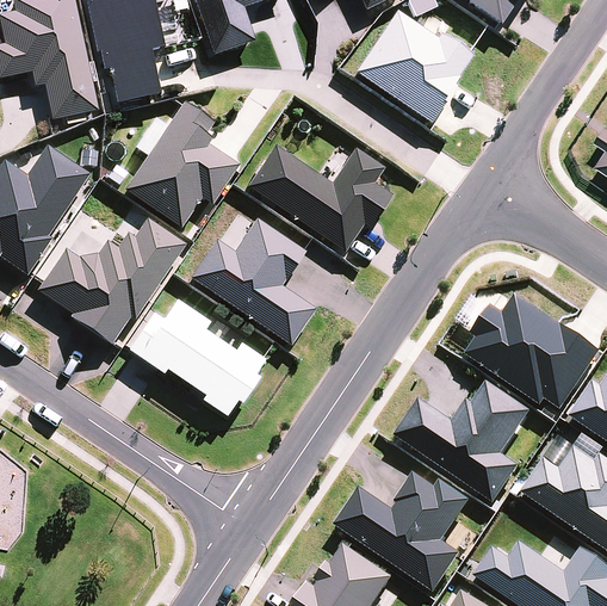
[(54,119),(99,110),(75,0),(16,0),(17,11),(0,14),(6,43),(0,44),(0,76),(0,78),(33,70),(37,85),(47,84),(54,119)]
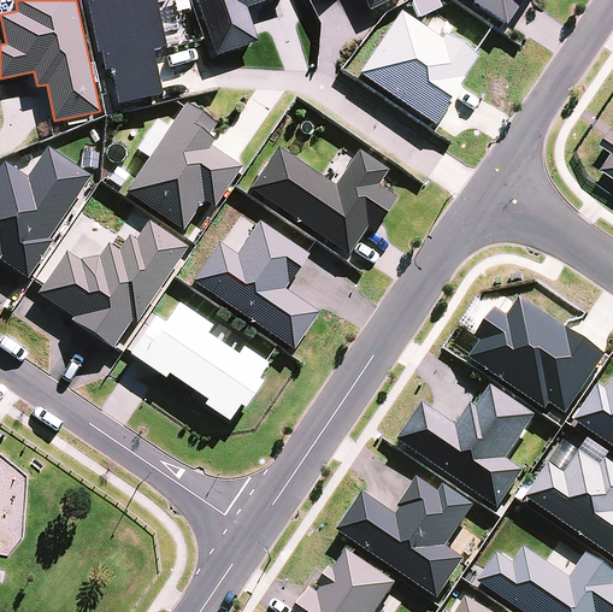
[(88,0),(100,52),(104,51),(107,69),(112,68),(121,103),(161,94),(152,51),(166,48),(165,43),(155,0),(88,0)]
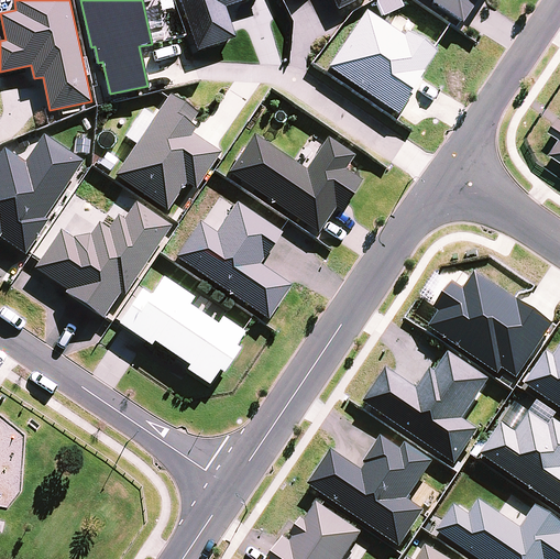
[(179,0),(198,50),(237,37),(226,7),(244,0),(179,0)]
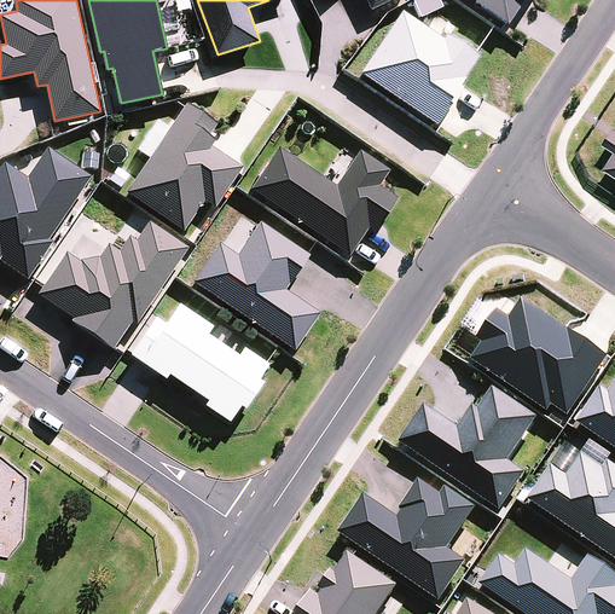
[(366,0),(372,10),(392,0),(366,0)]
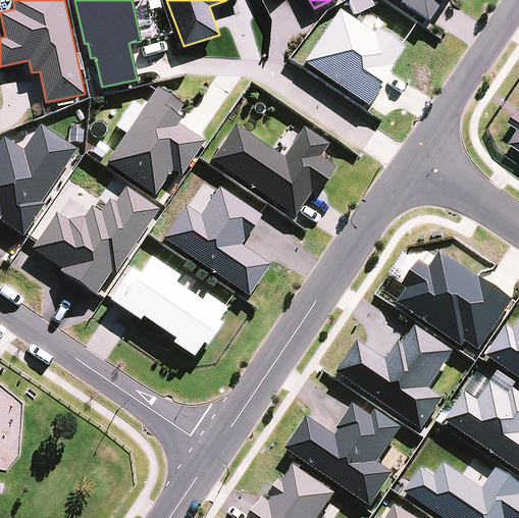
[(402,0),(401,1),(426,19),(429,20),(443,0),(402,0)]
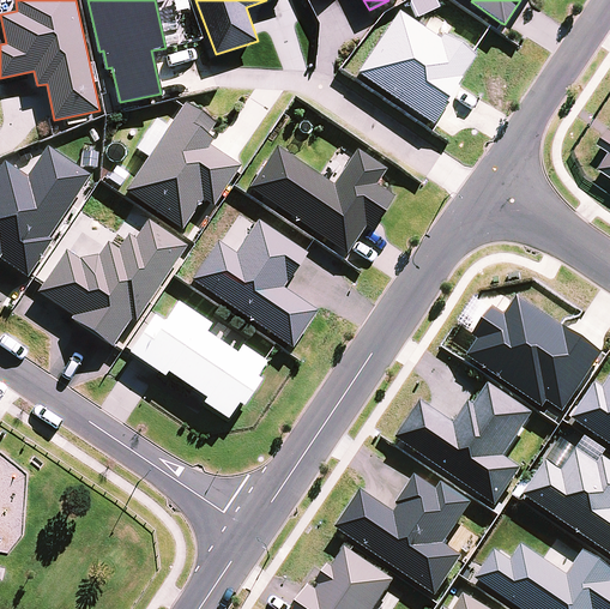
[(400,10),(360,72),(435,122),(460,85),(458,84),(477,55),(472,52),(445,32),(441,37),(400,10)]
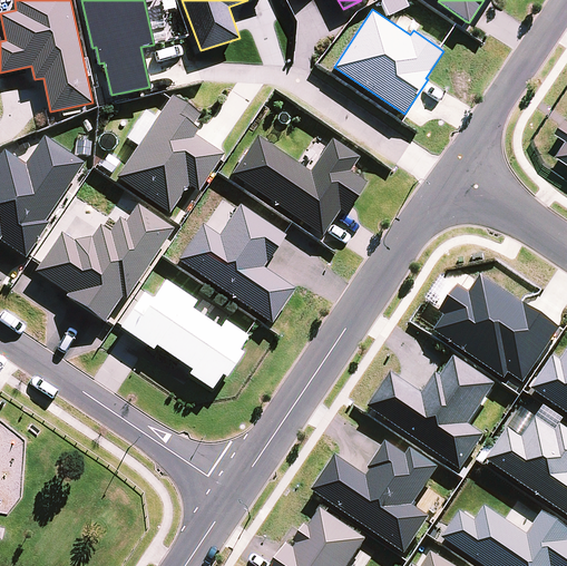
[(212,109),(183,89),(125,176),(175,210),(193,183),(204,191),(232,149),(199,128),(212,109)]
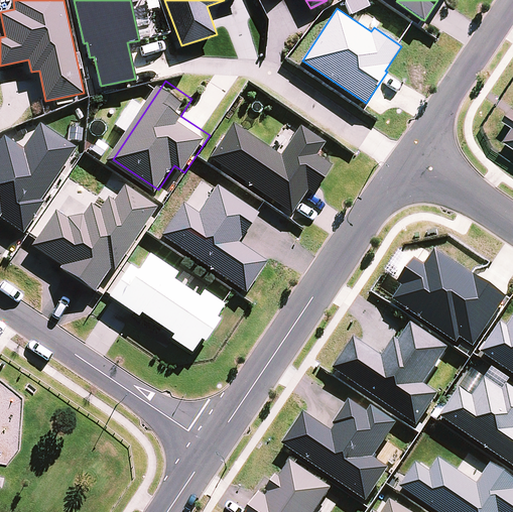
[(5,134),(0,141),(0,218),(1,216),(25,232),(45,201),(42,199),(78,146),(40,122),(24,147),(5,134)]
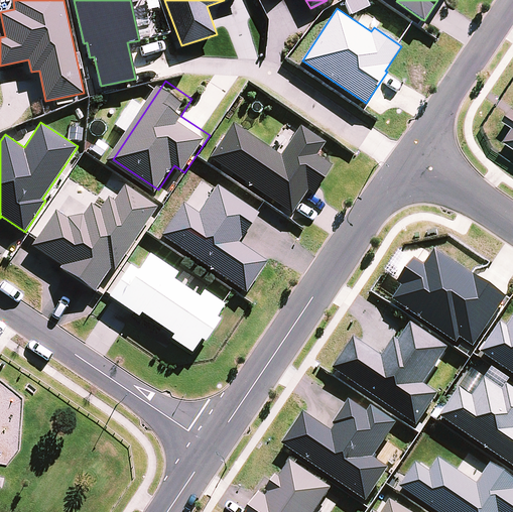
[(234,122),(211,156),(292,213),(308,188),(314,192),(333,164),(317,154),(327,140),(301,124),(281,153),(234,122)]
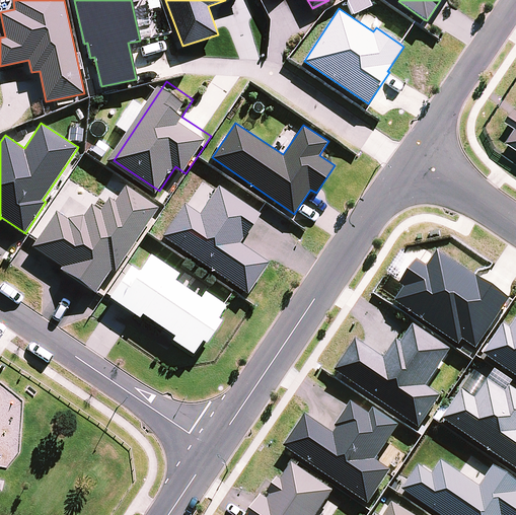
[(117,271),(159,206),(126,185),(116,201),(109,197),(101,209),(92,204),(84,215),(68,218),(57,210),(33,245),(63,266),(61,269),(96,291),(113,269),(117,271)]
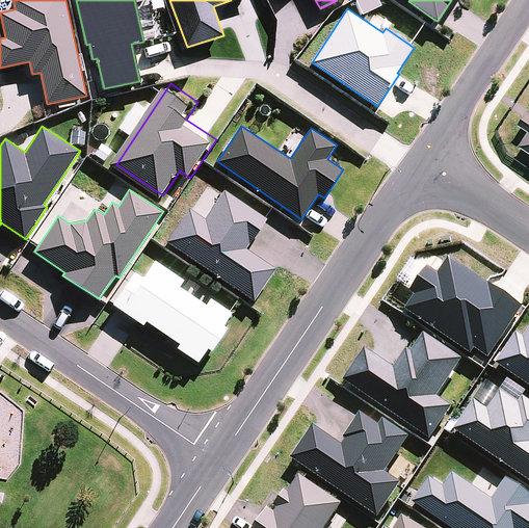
[(190,208),(167,240),(255,300),(276,268),(247,247),(267,218),(225,189),(206,218),(190,208)]
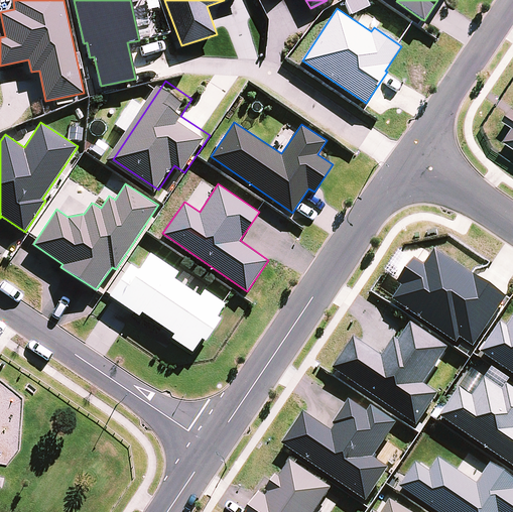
[(130,263),(108,295),(140,316),(142,312),(173,334),(171,338),(193,352),(201,340),(205,342),(220,320),(216,316),(226,303),(205,289),(200,295),(174,279),(179,272),(150,253),(139,269),(130,263)]
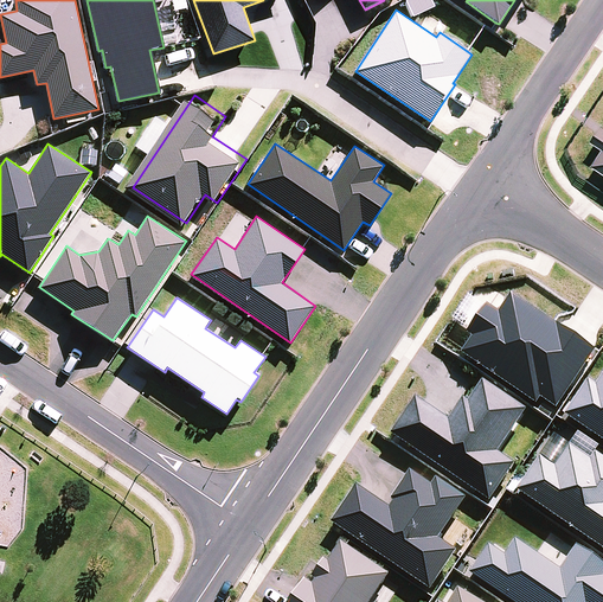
[(592,348),(519,300),(506,319),(493,309),(481,328),(487,332),(475,350),(539,392),(544,385),(560,397),(592,348)]
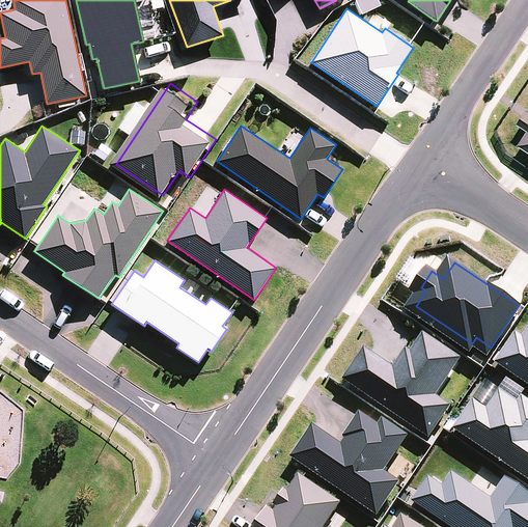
[(517,331),(497,363),(527,384),(527,330),(524,336),(517,331)]
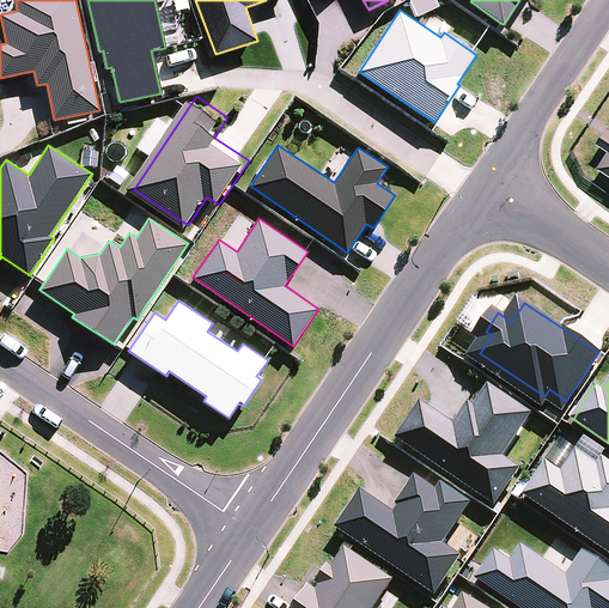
[(421,399),(397,437),(498,505),(523,467),(506,455),(535,413),(491,382),(477,403),(470,401),(457,421),(421,399)]
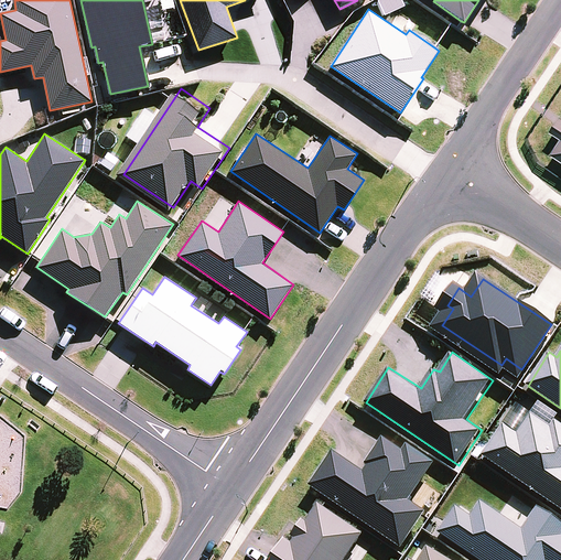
[(519,402),(484,454),(560,506),(560,421),(537,406),(533,412),(519,402)]
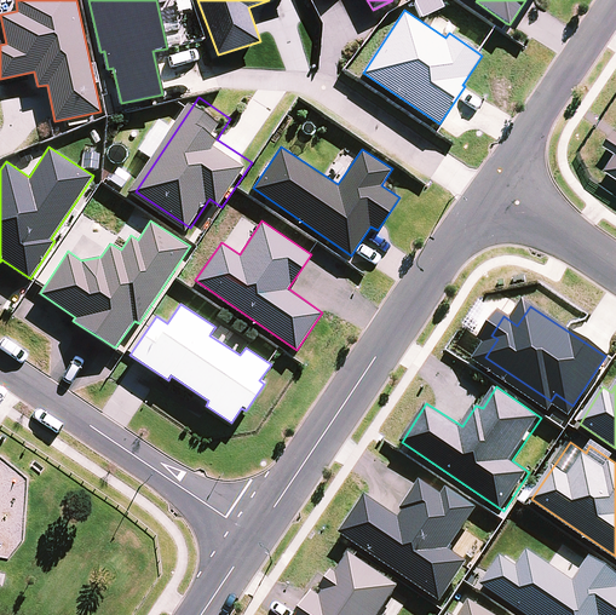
[(473,511),(429,481),(406,515),(373,494),(350,529),(445,591),(468,556),(450,544),(473,511)]
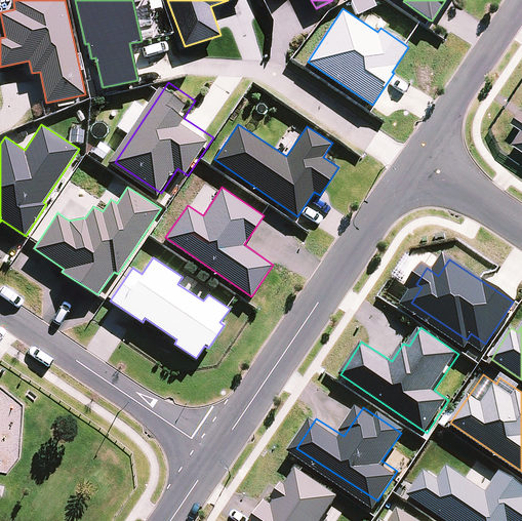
[(427,469),(409,493),(449,520),(521,520),(521,483),(502,470),(487,491),(449,464),(440,478),(427,469)]
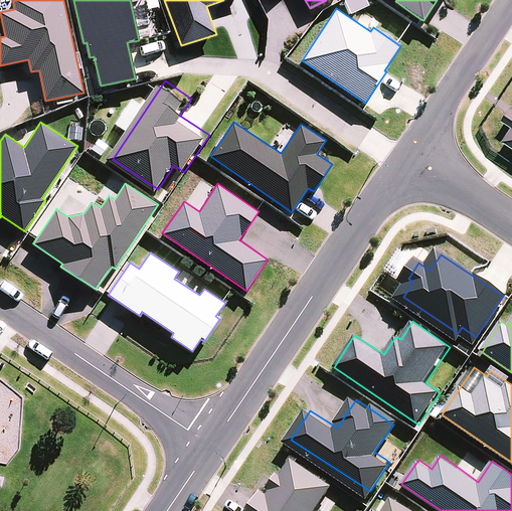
[(261,490),(246,510),(316,510),(333,487),(292,458),(281,475),(278,474),(268,489),(270,490),(268,494),(261,490)]
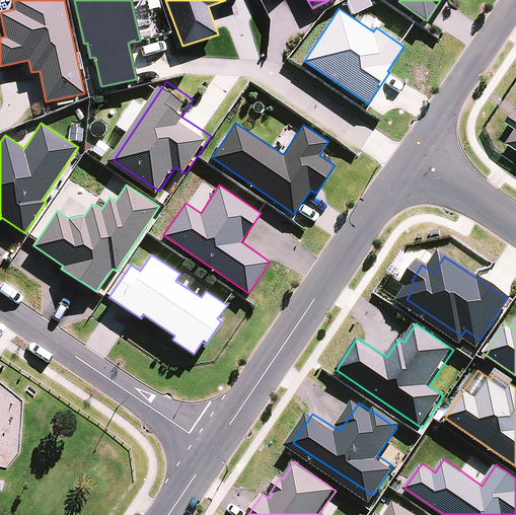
[(381,514),(377,512),(375,514),(416,514),(394,502),(386,514),(381,514)]
